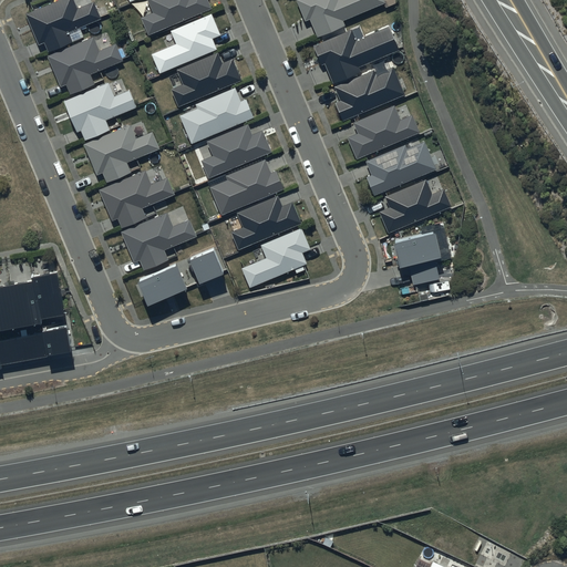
[(78,8),(74,0),(61,0),(33,11),(26,14),(39,45),(44,43),(49,53),(72,44),(69,34),(103,20),(101,18),(94,1),(78,8)]
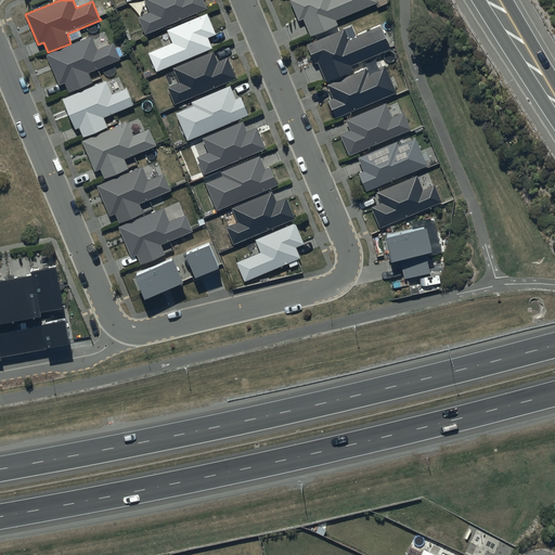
[(147,0),(146,0),(152,14),(139,20),(145,37),(208,12),(203,0),(147,0)]
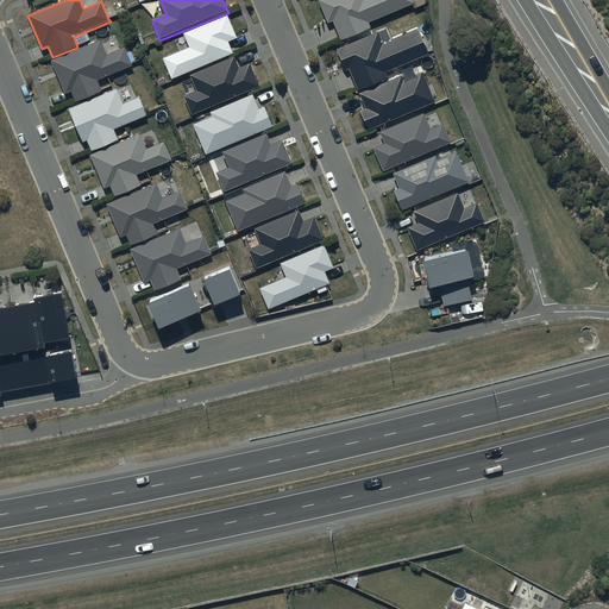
[(319,0),(318,0),(327,24),(332,23),(336,29),(340,42),(370,30),(368,22),(413,4),(412,0),(319,0)]
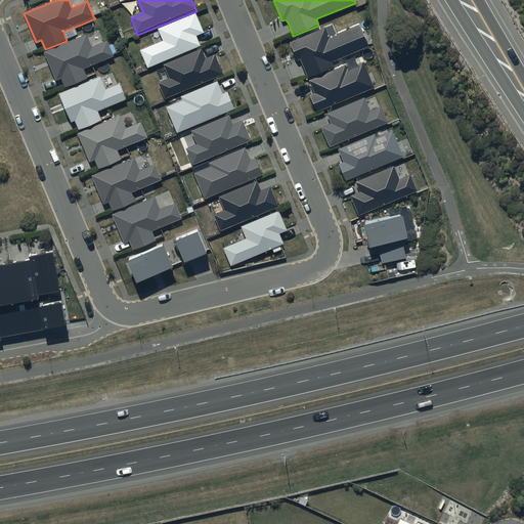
[(189,15),(157,30),(163,43),(141,52),(148,69),(201,47),(198,41),(197,39),(204,35),(194,13),(189,15)]
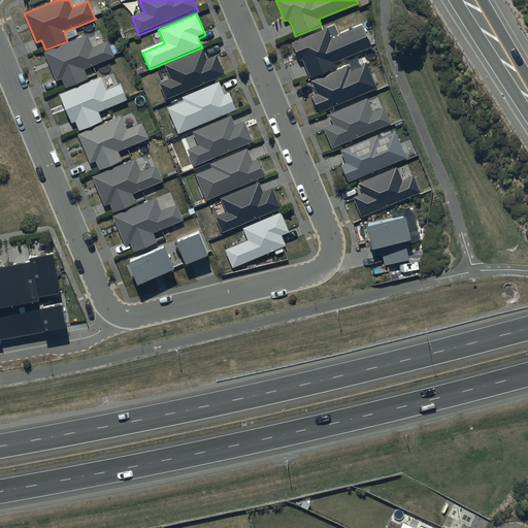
[(329,28),(293,43),(300,61),(303,60),(311,78),(336,68),(334,64),(371,48),(362,26),(333,38),(329,28)]
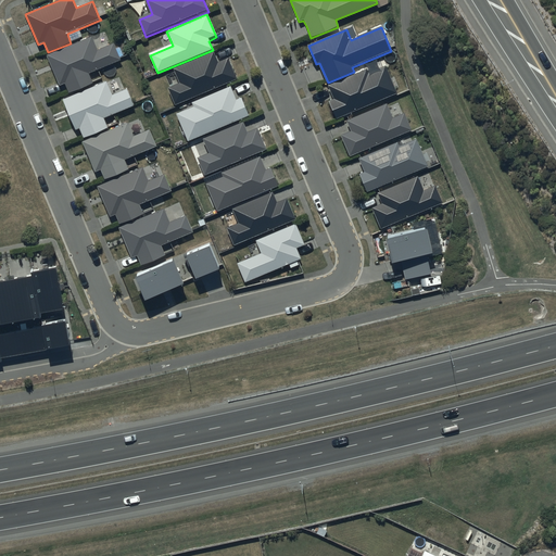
[(119,59),(113,45),(98,51),(91,37),(47,55),(60,87),(65,85),(68,93),(92,84),(88,74),(119,61),(119,59)]
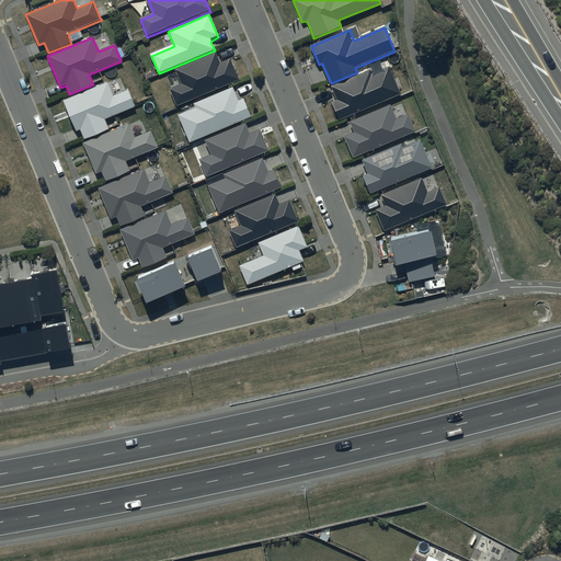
[(174,70),(181,87),(171,90),(178,106),(239,80),(230,58),(219,63),(217,56),(216,54),(213,55),(174,70)]
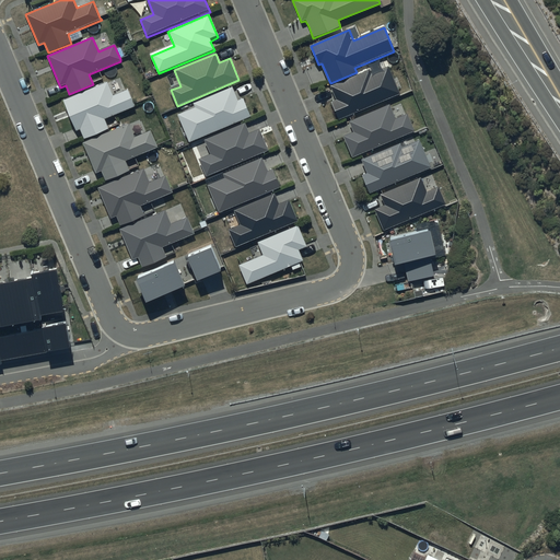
[(399,94),(388,67),(371,73),(370,70),(330,88),(337,101),(333,103),(339,119),(399,94)]
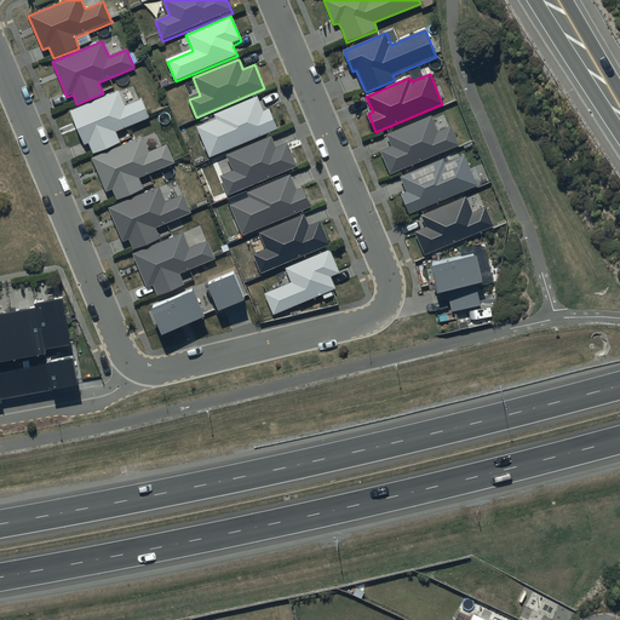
[(125,108),(118,92),(70,113),(84,145),(89,144),(93,155),(121,143),(116,133),(149,120),(148,116),(141,101),(125,108)]
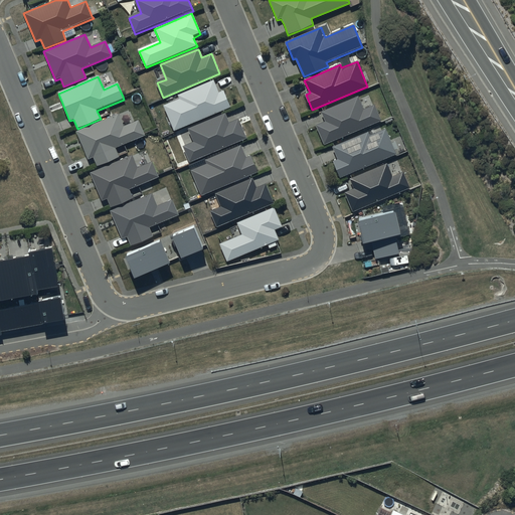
[(211,82),(179,96),(181,101),(164,107),(175,132),(231,109),(224,92),(218,94),(213,81),(211,82)]
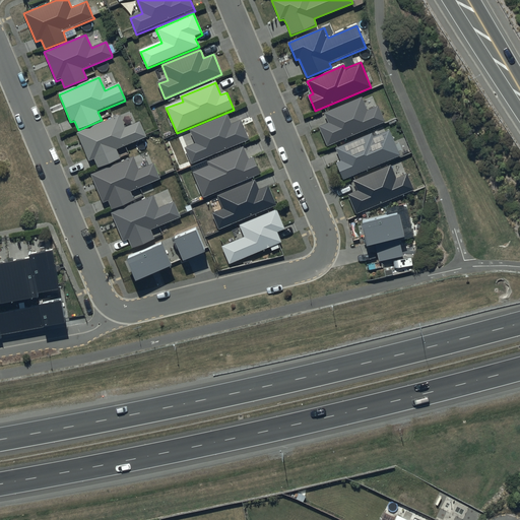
[(363,99),(324,114),(328,124),(320,127),(328,146),(385,123),(379,107),(368,112),(363,99)]
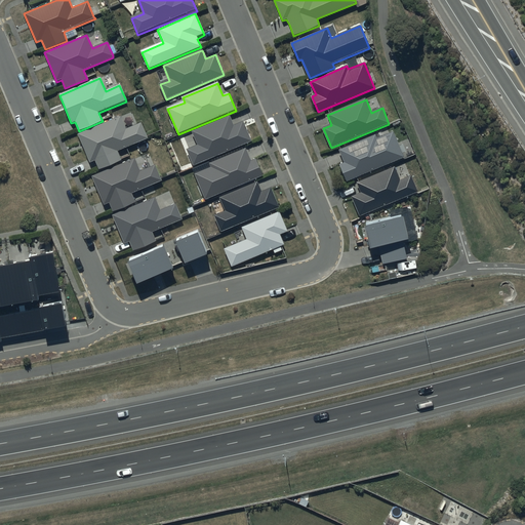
[(126,130),(120,116),(78,134),(90,162),(94,161),(98,170),(122,160),(118,152),(147,138),(147,136),(140,123),(126,130)]
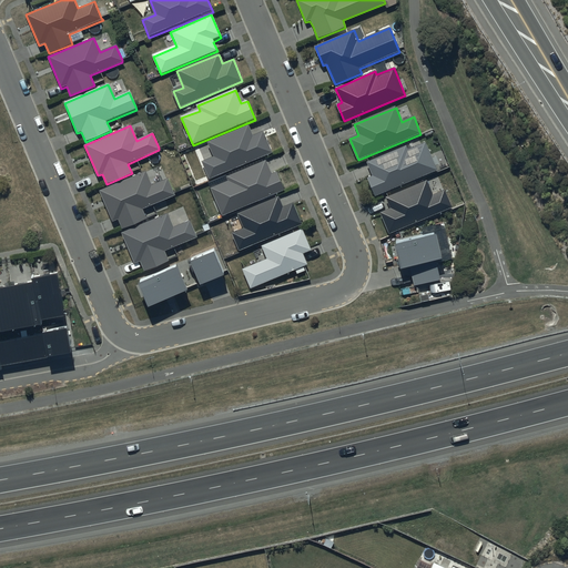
[(245,128),(209,143),(214,156),(201,162),(209,180),(271,153),(263,134),(253,139),(249,127),(245,128)]
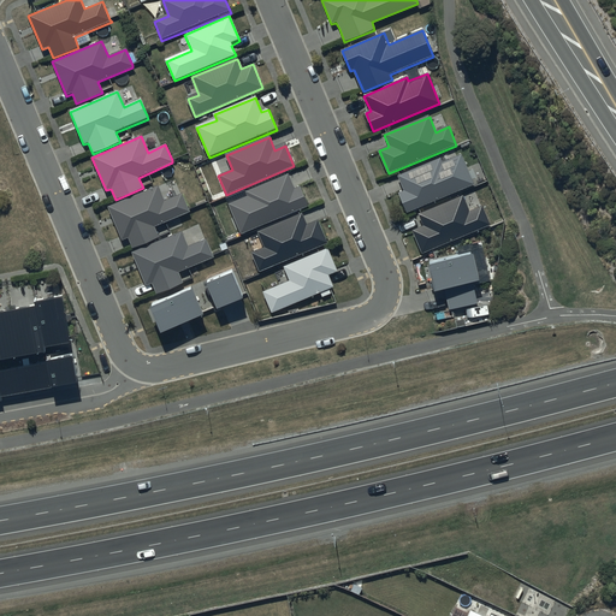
[(440,159),(398,177),(404,190),(397,194),(406,214),(475,185),(463,157),(443,165),(440,159)]
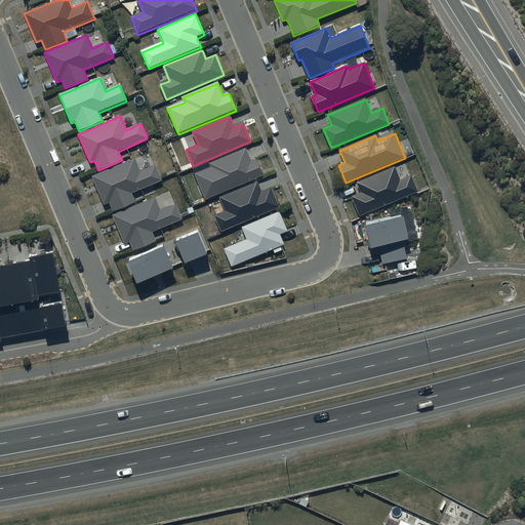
[(206,200),(264,176),(257,159),(251,161),(246,148),(243,150),(207,164),(209,169),(196,175),(206,200)]
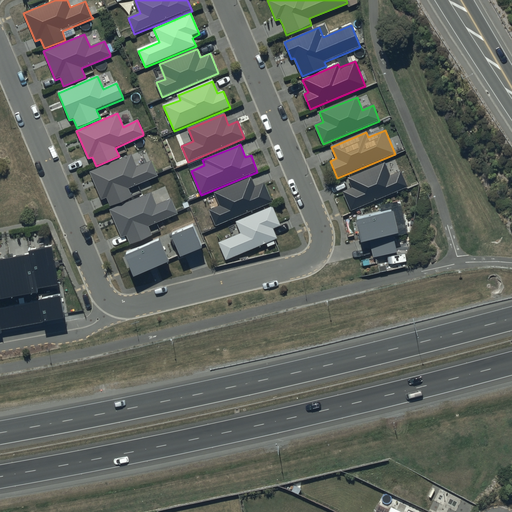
[(136,167),(130,154),(89,172),(102,200),(106,198),(110,207),(132,197),(128,188),(157,176),(156,175),(150,161),(136,167)]
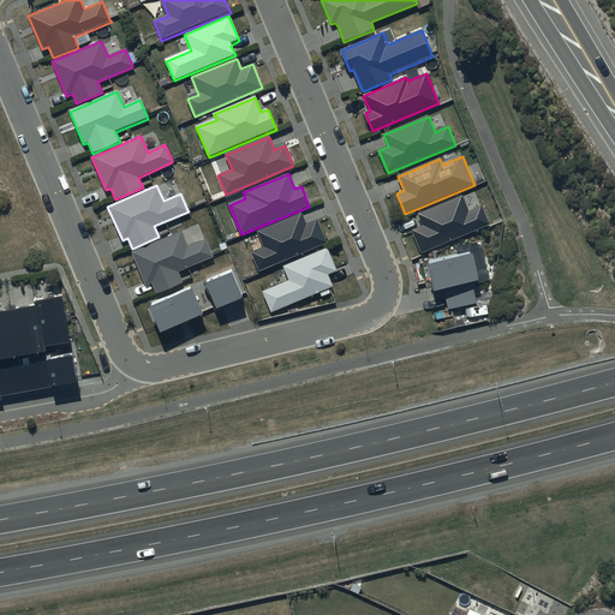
[(463,196),(417,215),(422,226),(411,231),(421,255),(490,226),(482,207),(470,213),(463,196)]
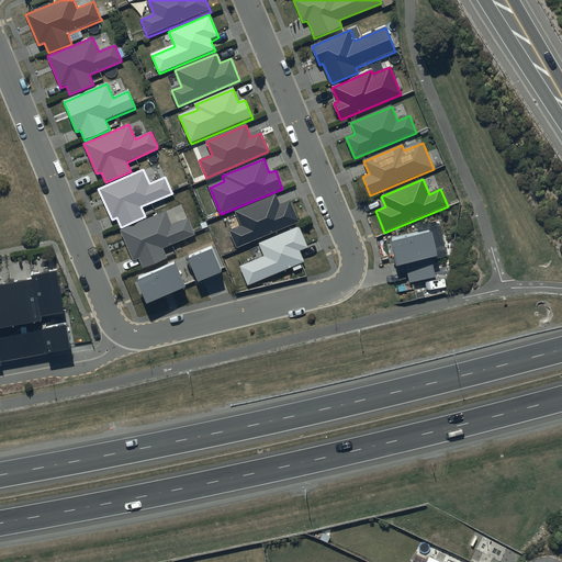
[(298,224),(290,203),(280,206),(276,195),(273,195),(235,212),(240,225),(228,231),(236,249),(298,224)]
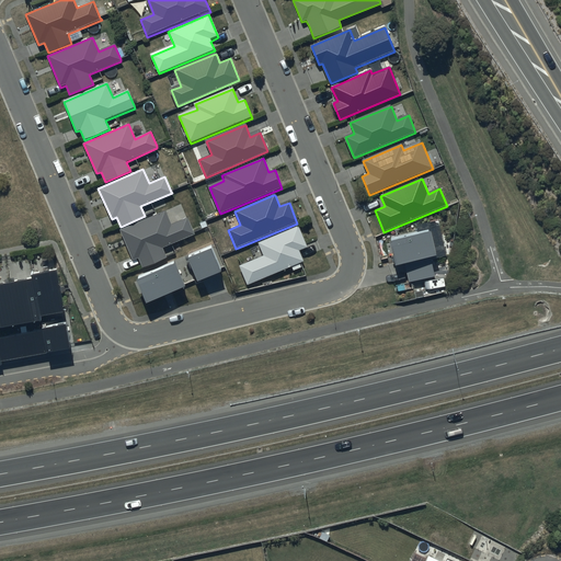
[(165,212),(121,231),(125,241),(134,260),(138,259),(139,261),(142,270),(168,259),(163,249),(195,236),(194,232),(187,218),(171,226),(165,212)]
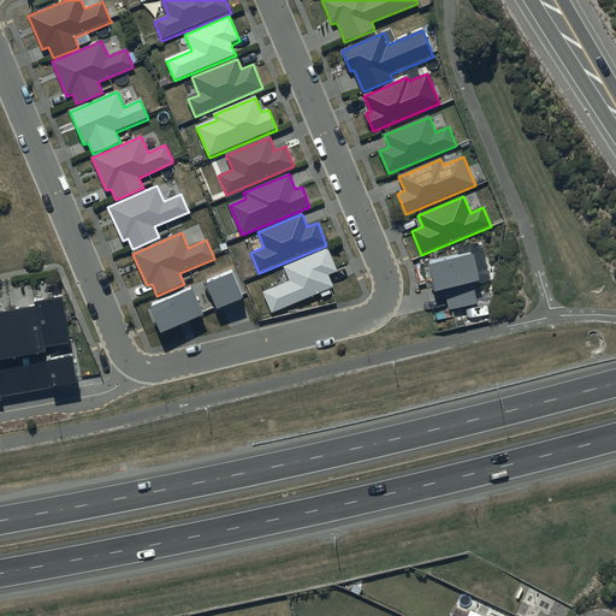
[(319,254),(284,268),(289,280),(261,292),(271,315),(331,289),(332,288),(327,276),(338,272),(329,249),(319,254)]
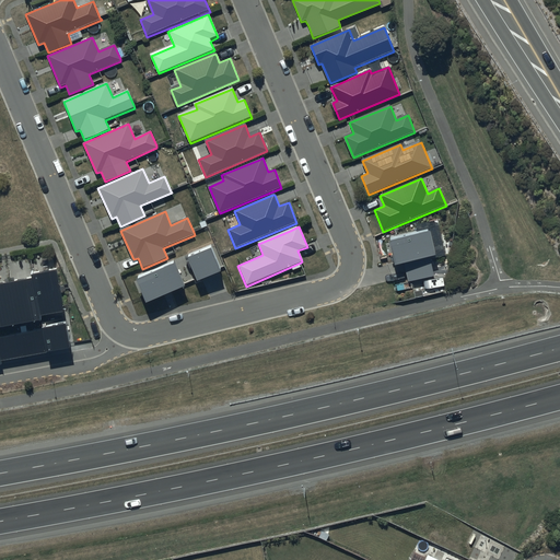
[(430,233),(389,244),(396,267),(405,264),(430,258),(436,256),(430,233)]
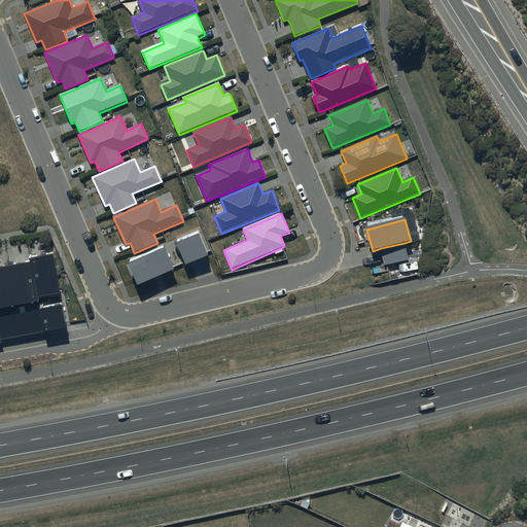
[(199,231),(176,239),(186,266),(200,261),(209,257),(207,253),(199,231)]
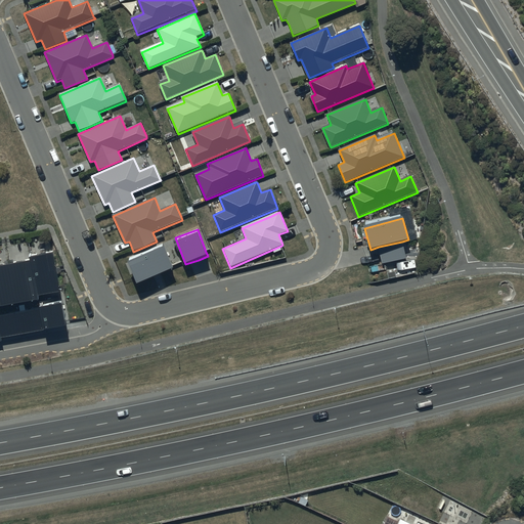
[(379,247),(383,265),(406,259),(402,242),(379,247)]
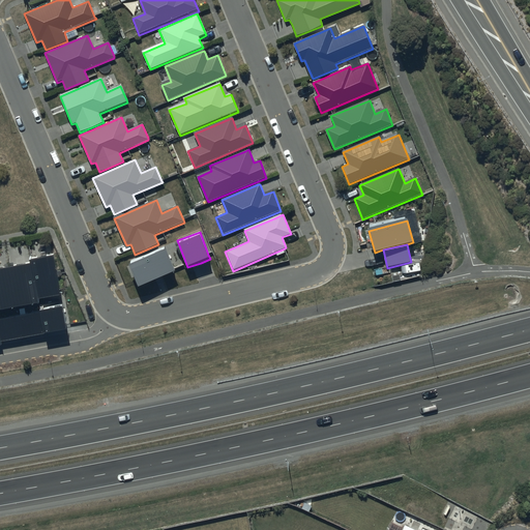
[(174,269),(164,245),(128,261),(141,288),(159,280),(176,273),(174,269)]
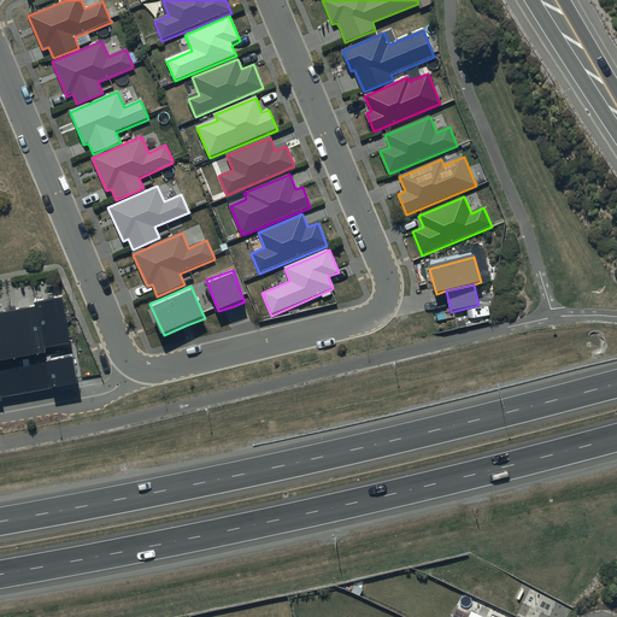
[(72,317),(69,298),(41,303),(42,307),(17,312),(15,313),(11,313),(0,315),(0,362),(51,353),(52,347),(77,342),(72,317)]
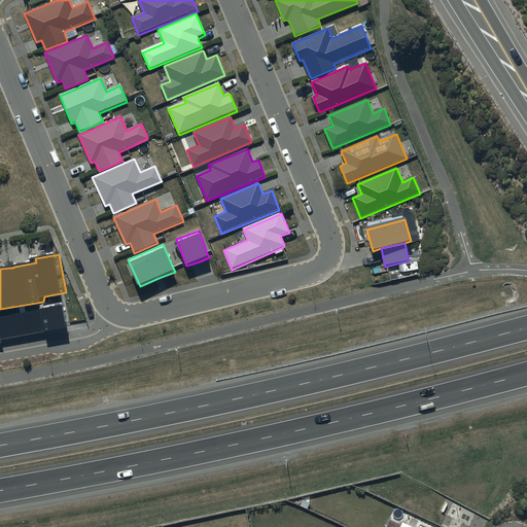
[(66,306),(42,310),(46,331),(59,329),(71,326),(66,306)]
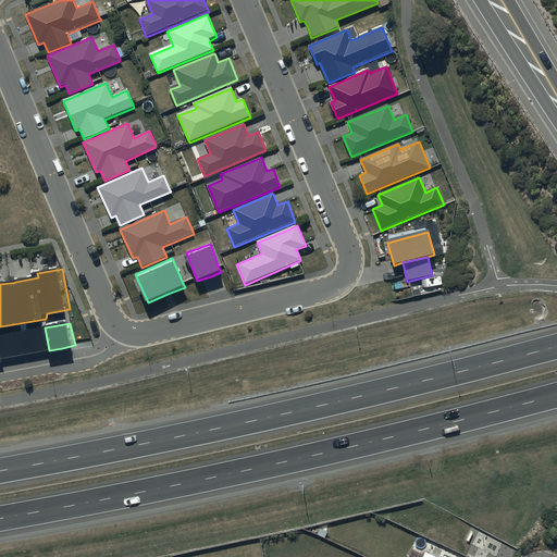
[(0,363),(4,363),(3,359),(11,357),(35,353),(49,350),(45,327),(0,335),(0,363)]
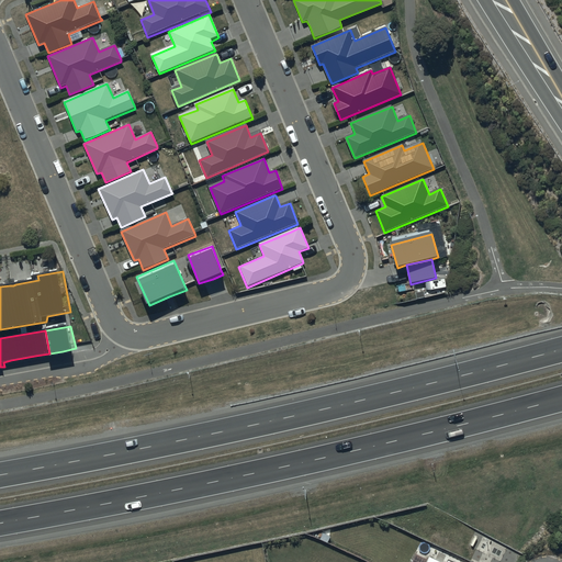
All buildings are outlined.
